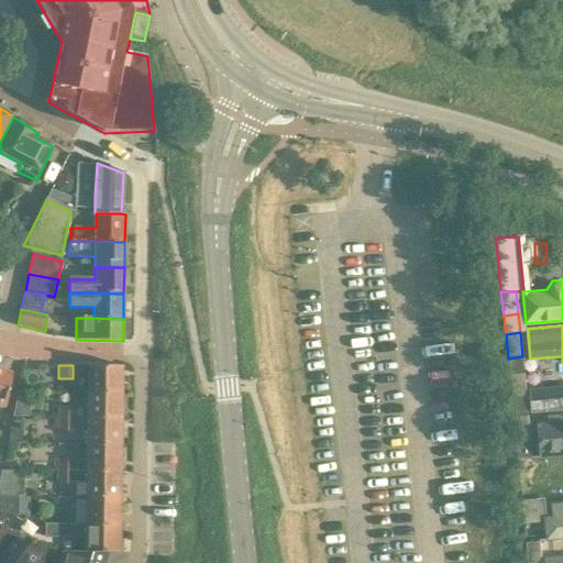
[(87,365),(87,394),(122,394),(122,366),(87,365)]
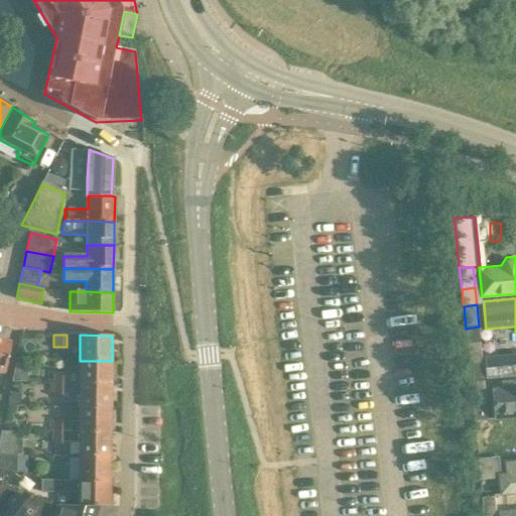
[(0,340),(0,373),(5,374),(12,343),(0,340)]
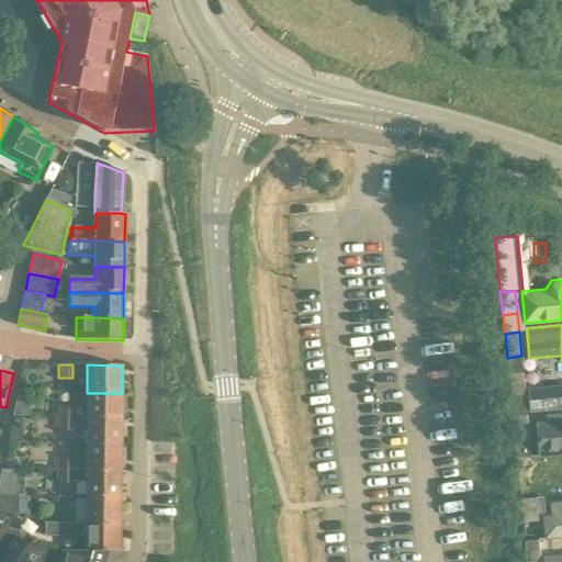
[(523,374),(508,375),(512,398),(525,397),(523,374)]
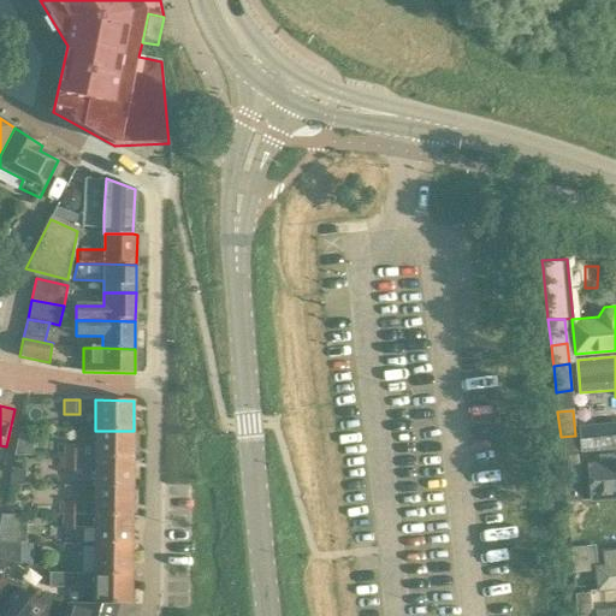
[(615,448),(615,420),(582,424),(585,451),(615,448)]
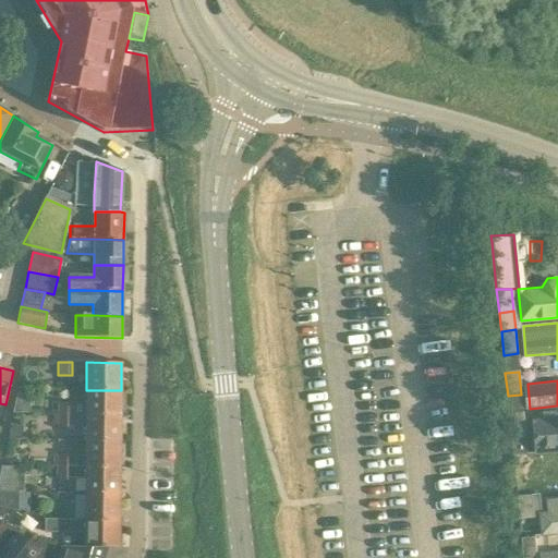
[(13,413),(29,413),(31,388),(19,388),(13,413)]
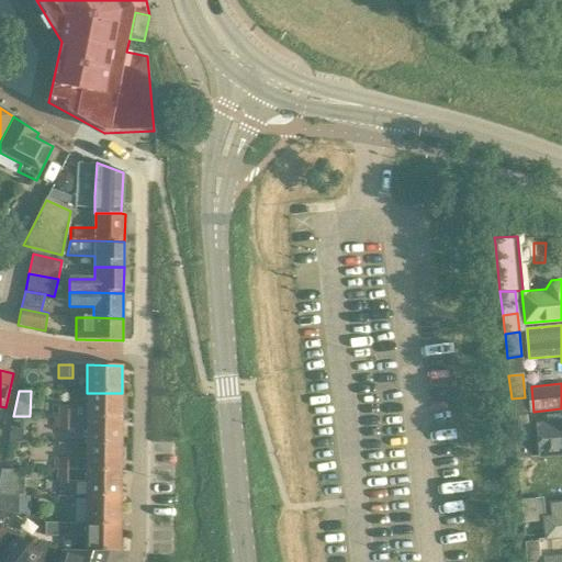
[(122,393),(87,393),(87,418),(122,419),(122,393)]
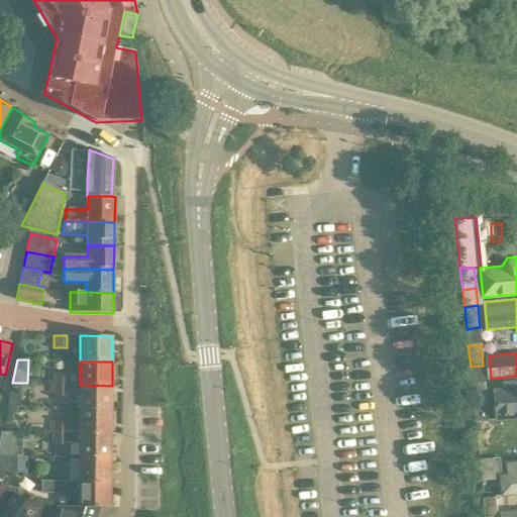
[(55,374),(54,385),(66,385),(66,375),(55,374)]
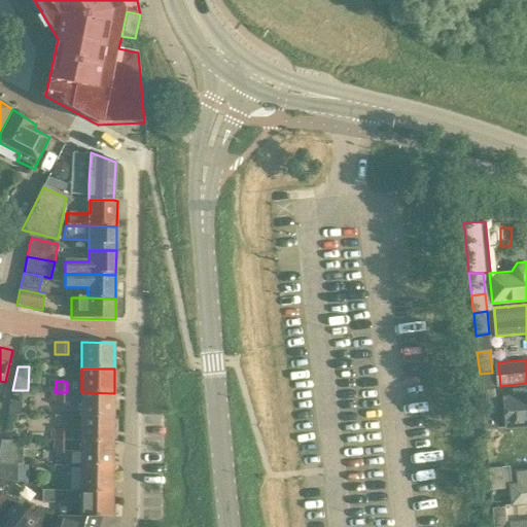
[(496,412),(494,390),(481,391),(483,413),(496,412)]
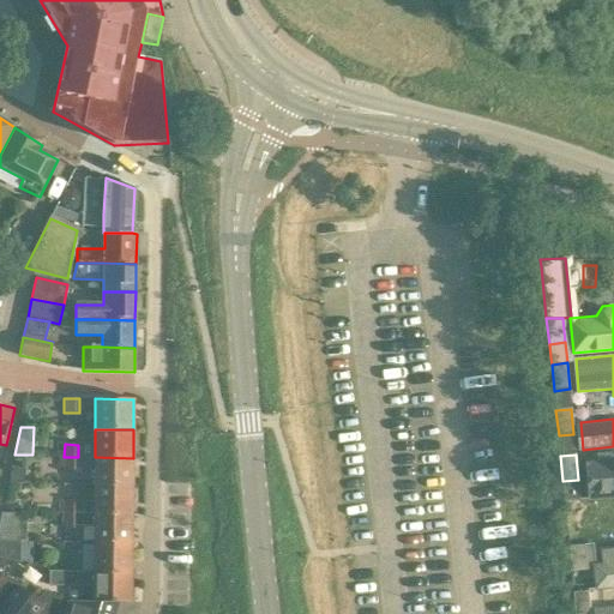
[(613,493),(613,455),(588,457),(591,495),(613,493)]
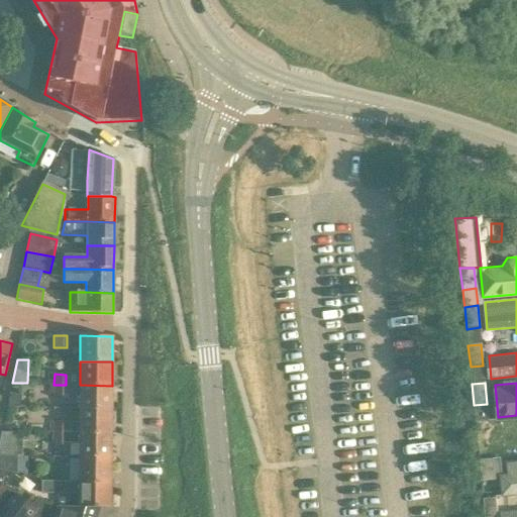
[(80,385),(66,385),(54,385),(54,395),(80,396),(79,410),(111,410),(112,386),(80,385)]
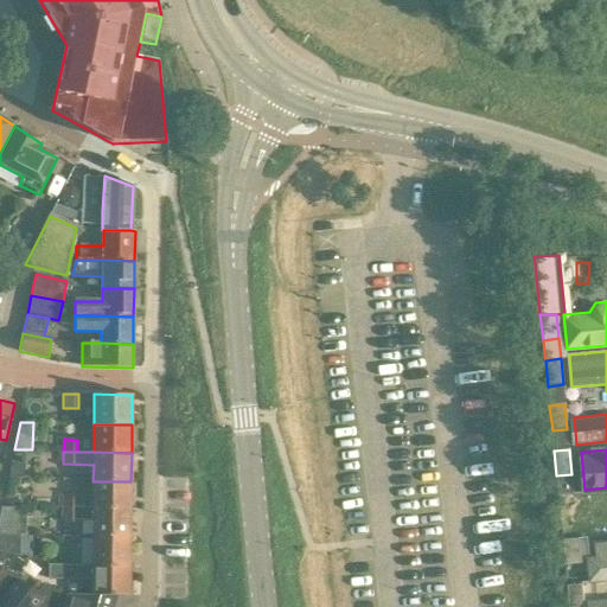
[(62,509),(131,509),(131,481),(93,481),(93,496),(62,494),(62,497),(59,497),(59,509),(62,509)]
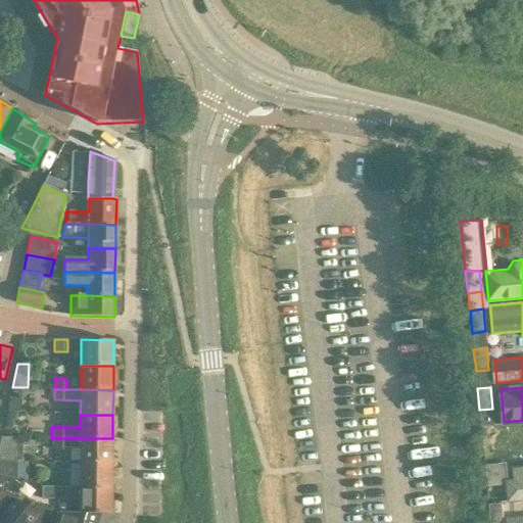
[(10,461),(11,437),(1,437),(0,442),(0,461),(8,461),(10,461)]
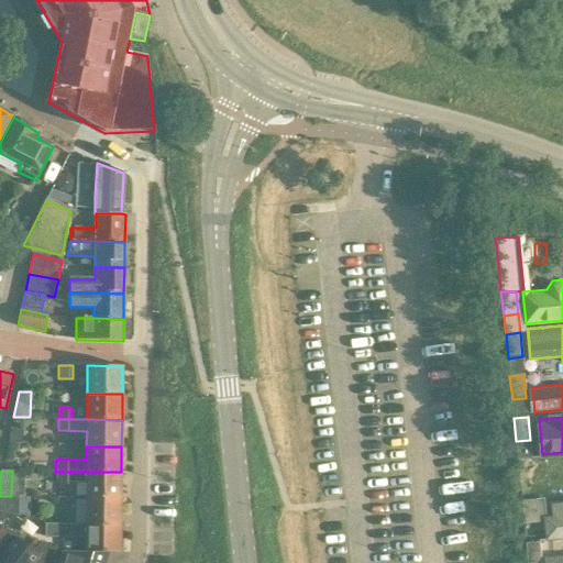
[(86,498),(121,499),(121,472),(57,472),(57,482),(86,483),(86,498)]
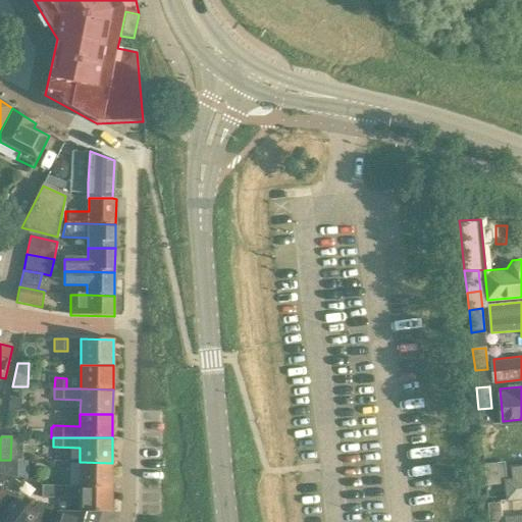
[(10,460),(8,460),(0,460),(0,473),(16,477),(17,461),(10,460)]
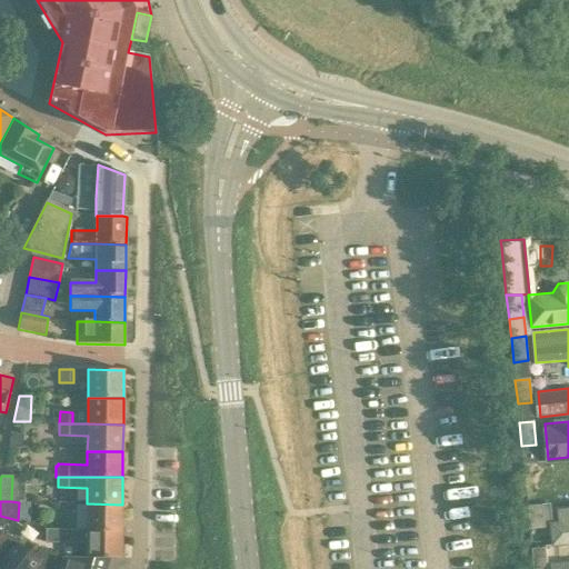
[(87,503),(87,531),(122,531),(122,505),(87,503)]
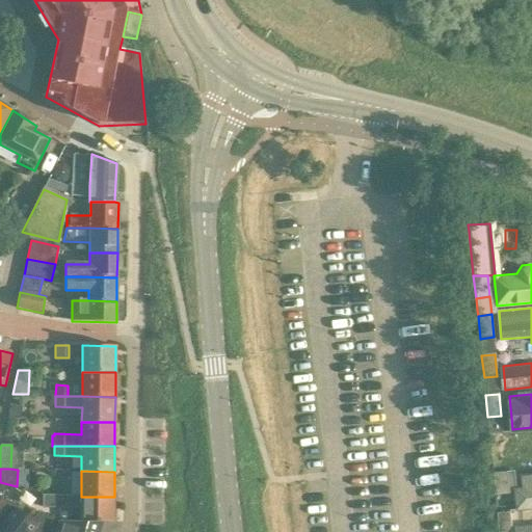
[(514,485),(516,509),(531,507),(531,472),(521,473),(522,485),(514,485)]
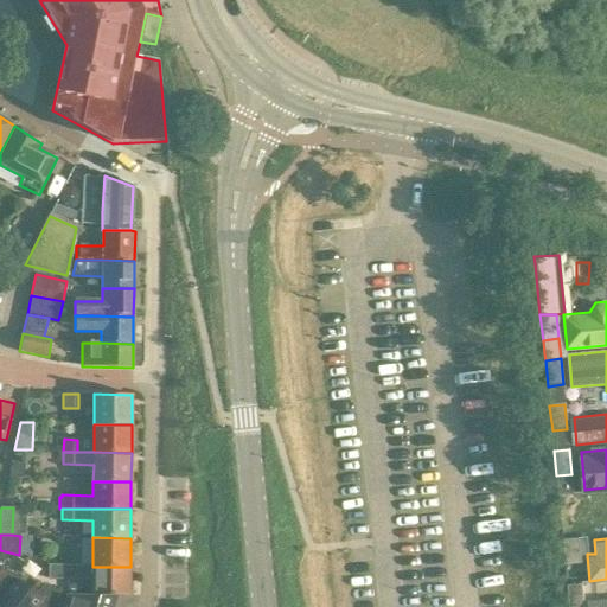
[(577,540),(563,541),(564,566),(580,564),(577,540)]
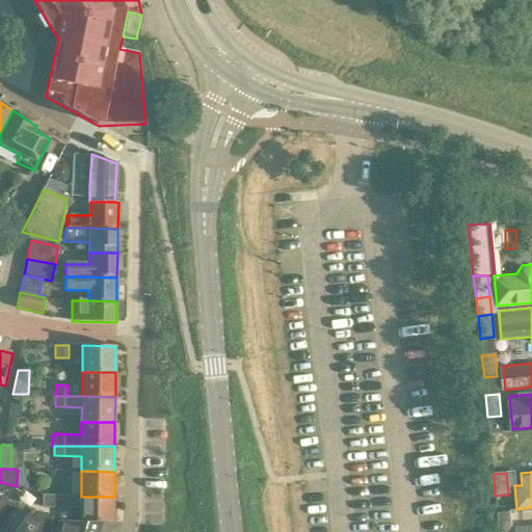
[(81,509),(81,520),(81,522),(100,522),(113,522),(114,497),(81,497),(42,497),(43,508),(81,509)]
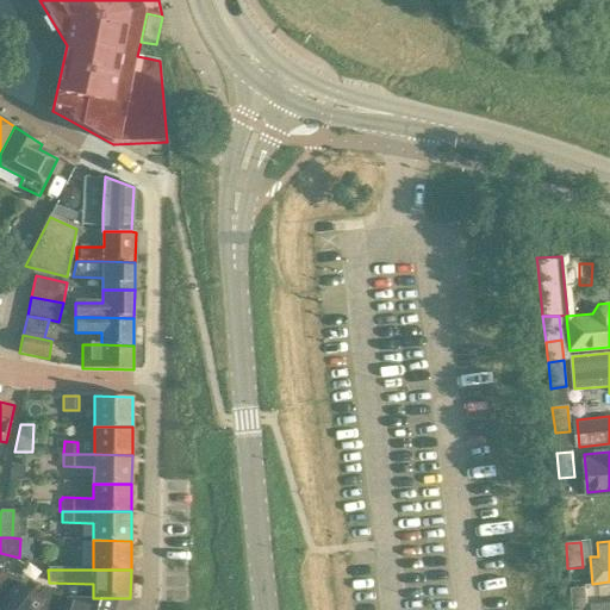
[(0,607),(17,582),(2,571),(0,573),(0,607)]
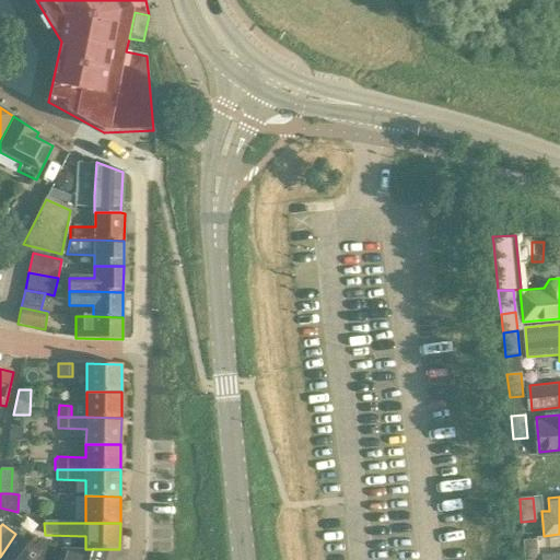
[(34,546),(15,534),(0,557),(0,559),(59,559),(62,549),(63,546),(39,538),(34,546)]
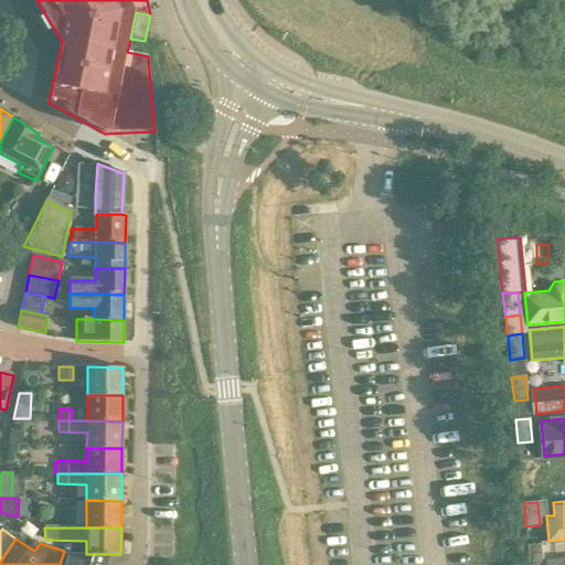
[(528,546),(529,564),(543,564),(542,544),(528,546)]
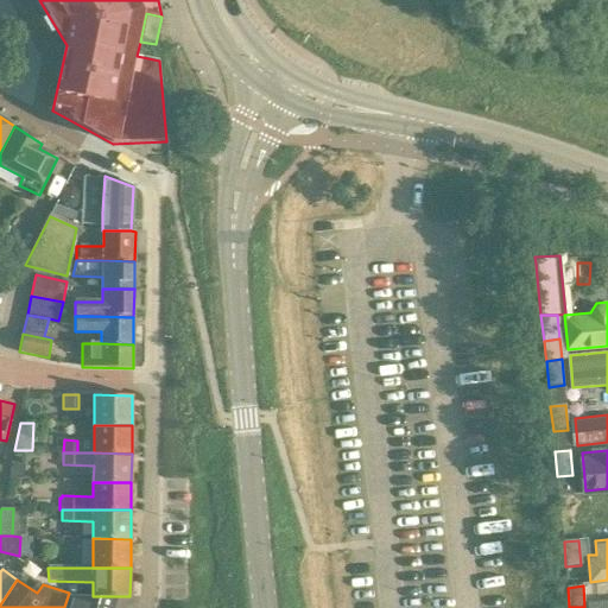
[(109,607),(114,596),(93,596),(68,596),(64,607),(109,607)]
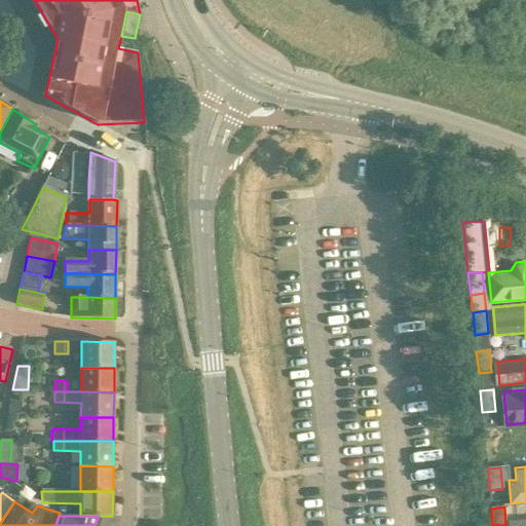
[(525,525),(525,516),(508,518),(508,525),(525,525)]
